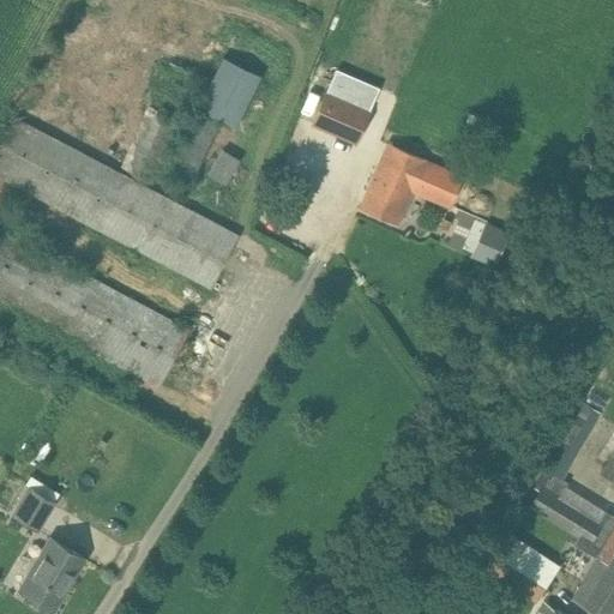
[(223,58),(198,110),(220,120),(235,127),(260,77),(223,58)]
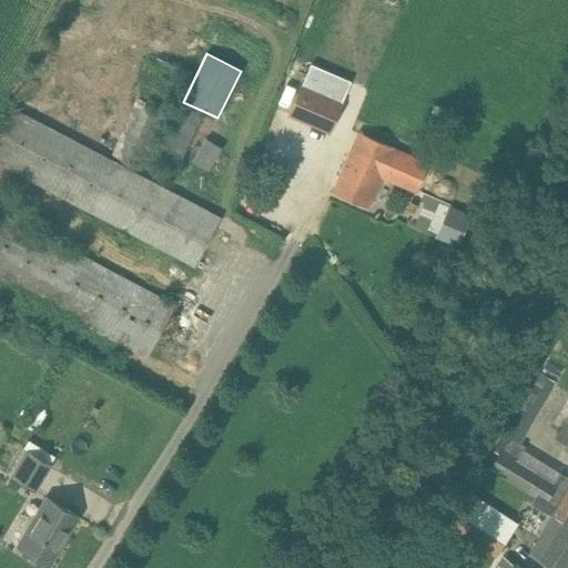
[(301,87),(288,114),(328,132),(342,104),(301,87)]
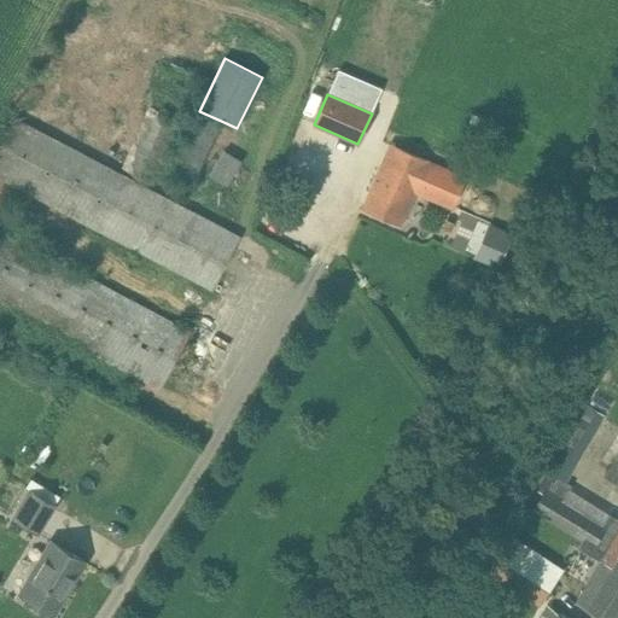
[(191,184),(221,121),(199,111),(169,173),(191,184)]
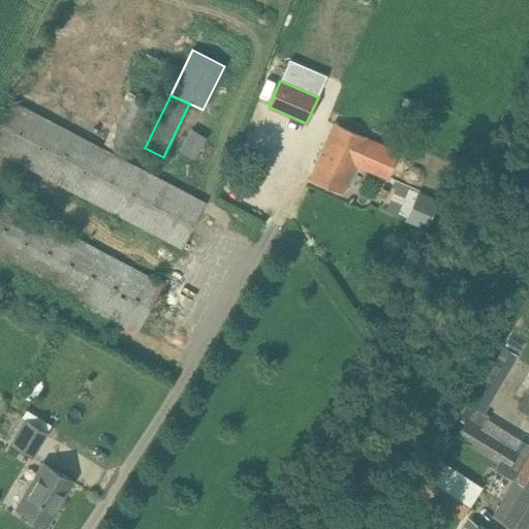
[(0,122),(0,152),(163,238),(182,247),(205,204),(10,102),(0,122)]
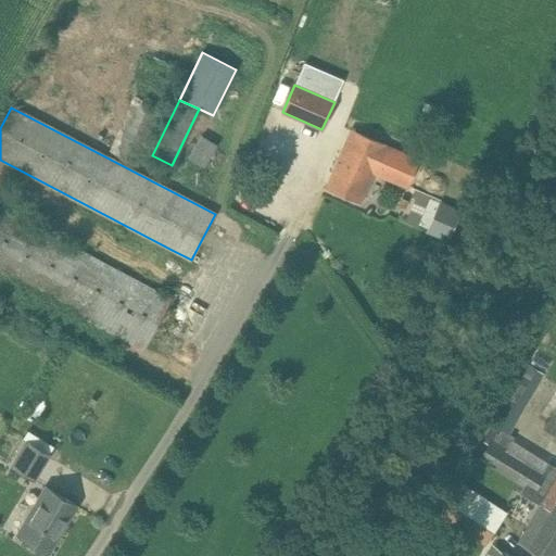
[(326,187),(361,202),(374,173),(406,187),(418,159),(351,129),(326,187)]
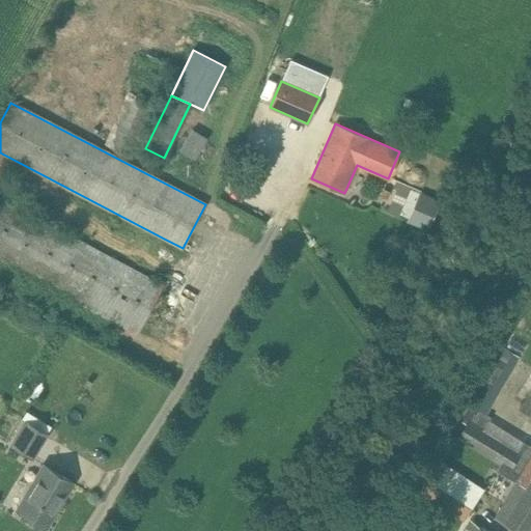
[(195,160),(207,139),(193,131),(180,150),(195,160)]
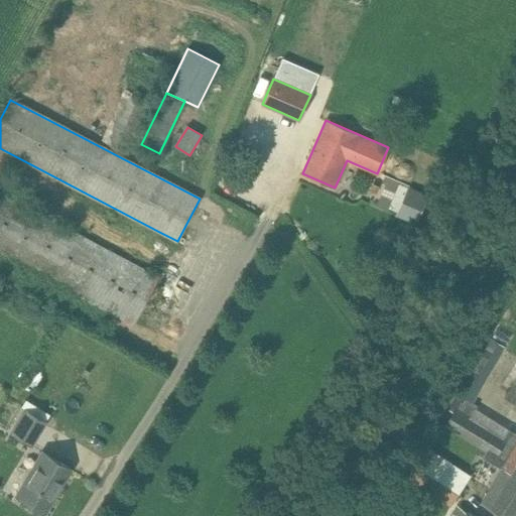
[(0,253),(133,324),(158,277),(0,191),(0,253)]
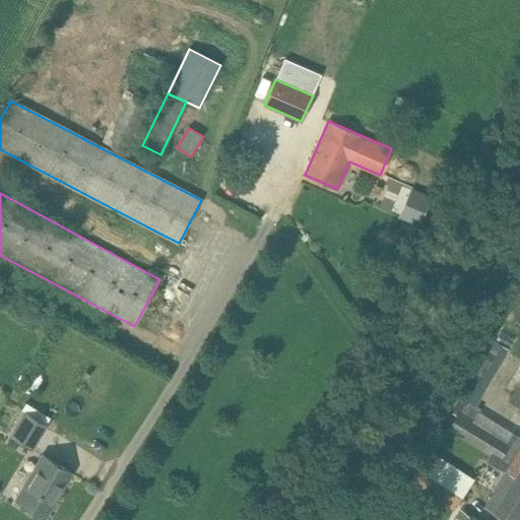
[(519,364),(505,389),(512,394),(509,400),(519,407),(519,364)]
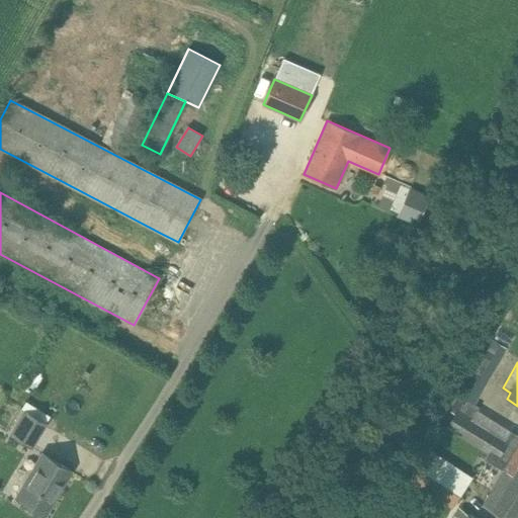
[(517,435),(512,432),(507,441),(471,419),(477,411),(463,403),(448,427),(488,452),(484,459),(504,471),(517,480),(517,435)]
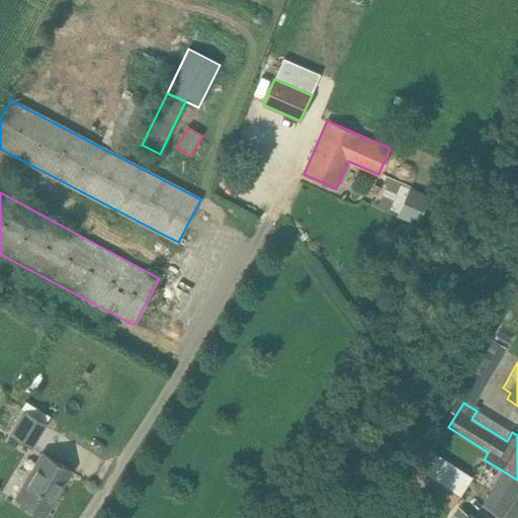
[(11,435),(31,447),(46,423),(26,411),(11,435)]
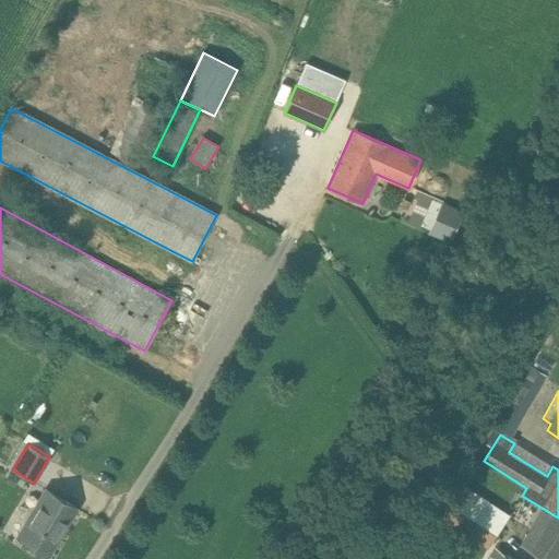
[(463,484),(450,504),(478,523),(491,502),(463,484)]
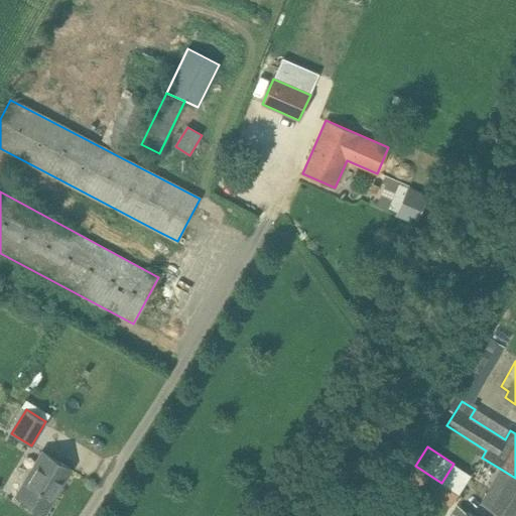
[(16,496),(44,513),(71,468),(43,452),(16,496)]
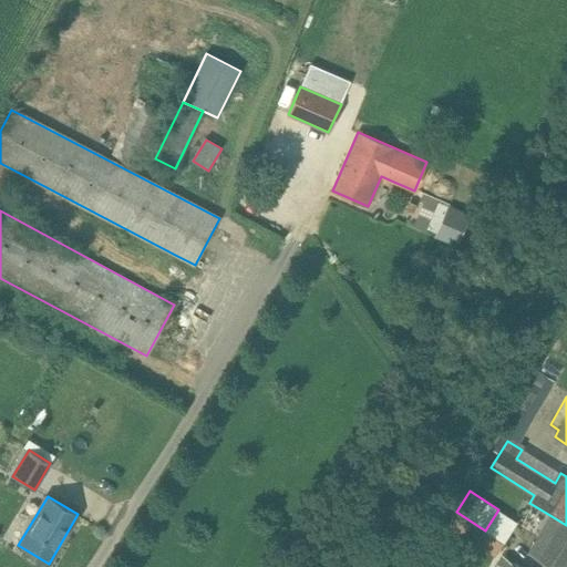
[(566,566),(566,525),(552,516),(529,552),(554,566),(566,566)]
